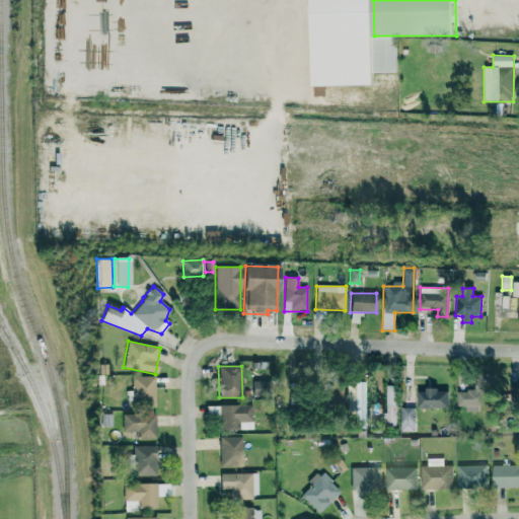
[(154,377),(132,377),(133,404),(155,404),(154,377)]
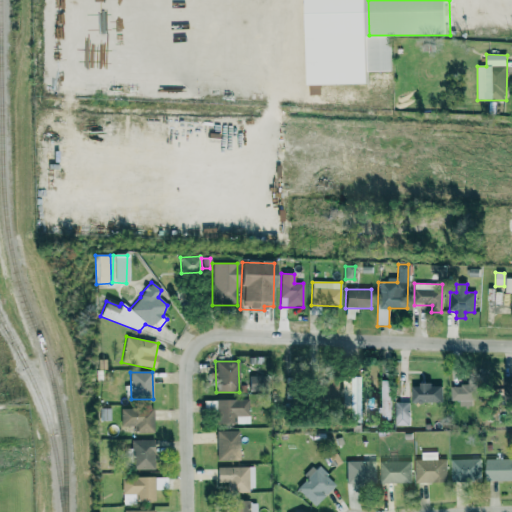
[(360,421),(359,376),(349,376),(350,422),(360,421)]
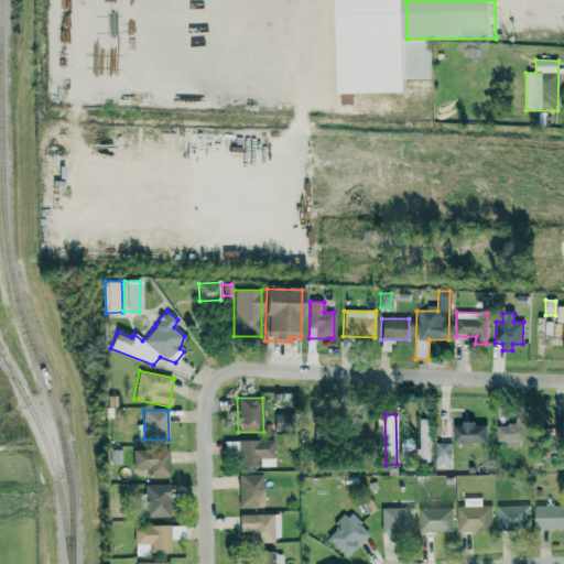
[(431,419),(421,419),(420,462),(430,462),(431,419)]
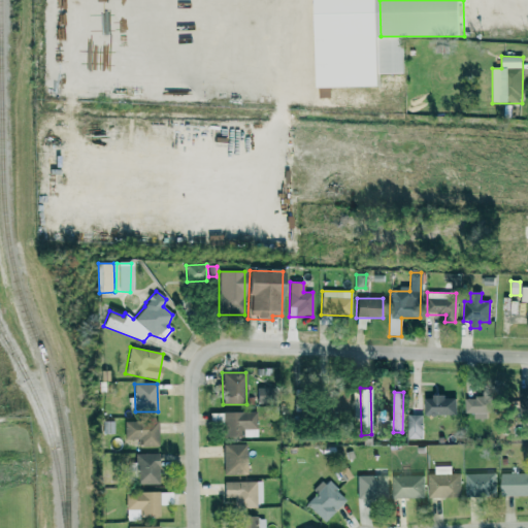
[(425,396),(424,414),(455,415),(456,396),(425,396)]
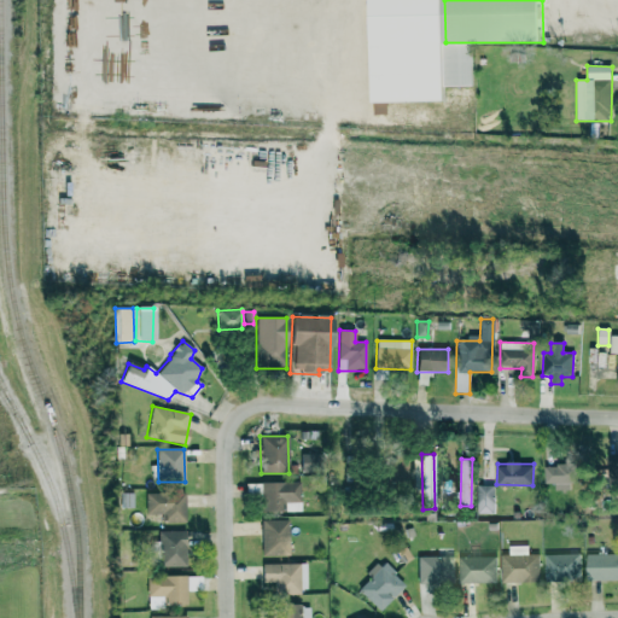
[(569,464),(544,465),(544,483),(554,483),(554,490),(569,490),(569,464)]
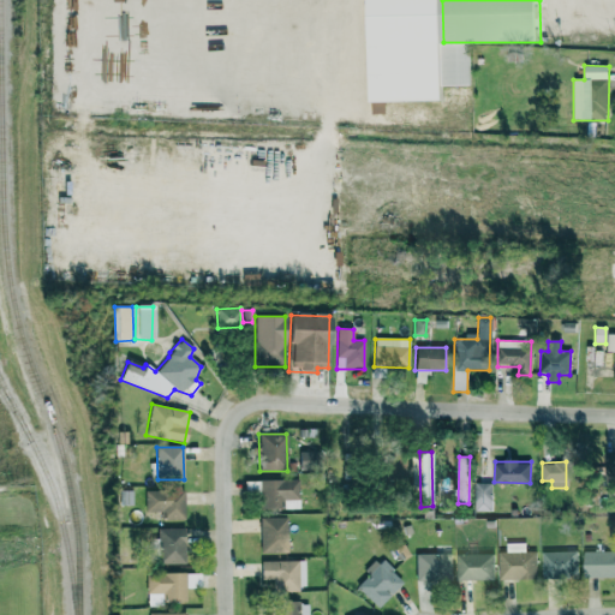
[(298,479),(258,479),(260,509),(299,508),(298,479)]
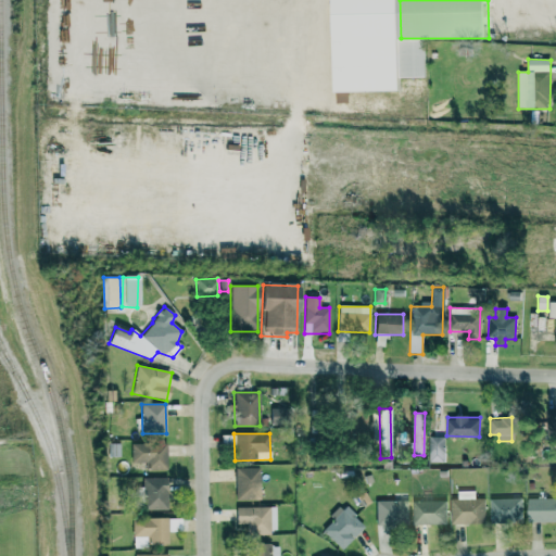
[(444,462),(444,437),(430,436),(429,460),(444,462)]
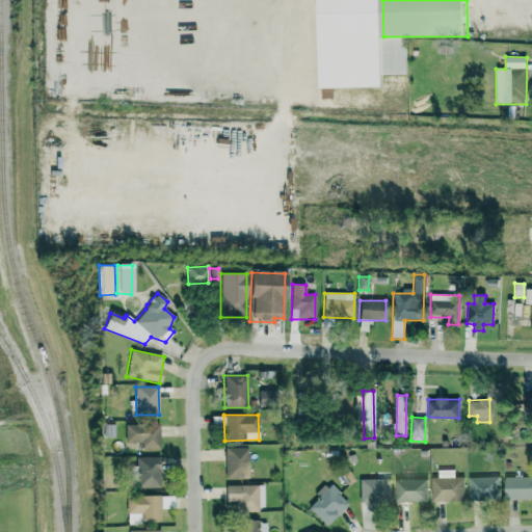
[(159,424),(125,424),(125,443),(141,443),(141,449),(159,450),(159,424)]
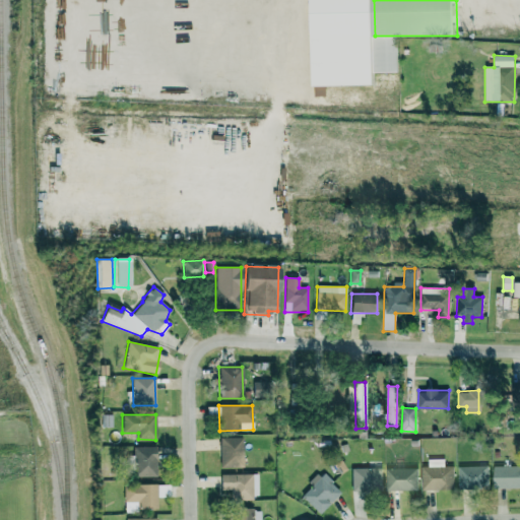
[(219,438),(220,466),(242,465),(241,437),(219,438)]
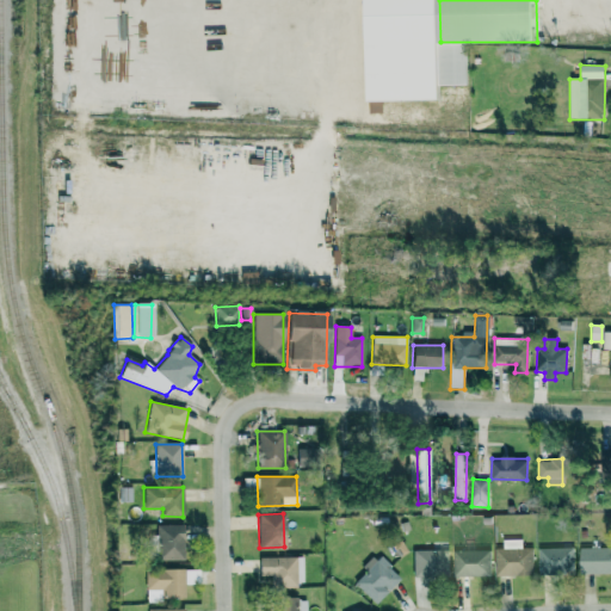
[(183,524),(156,525),(158,560),(184,560),(183,524)]
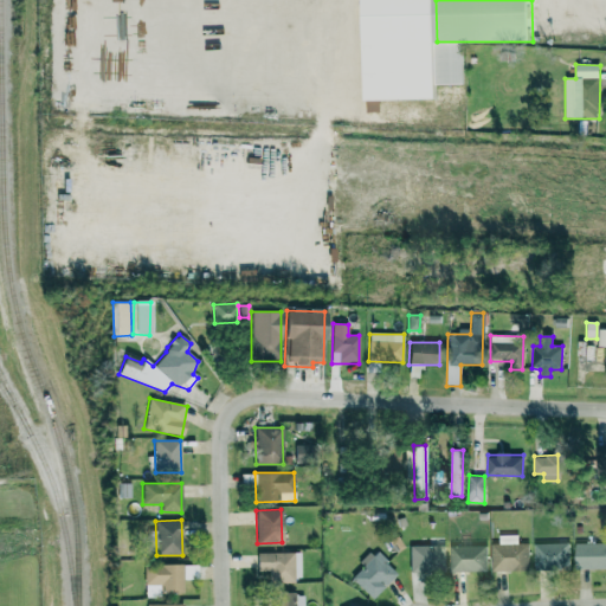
[(491,571),(528,571),(528,542),(517,542),(517,534),(498,534),(498,543),(491,543),(491,571)]
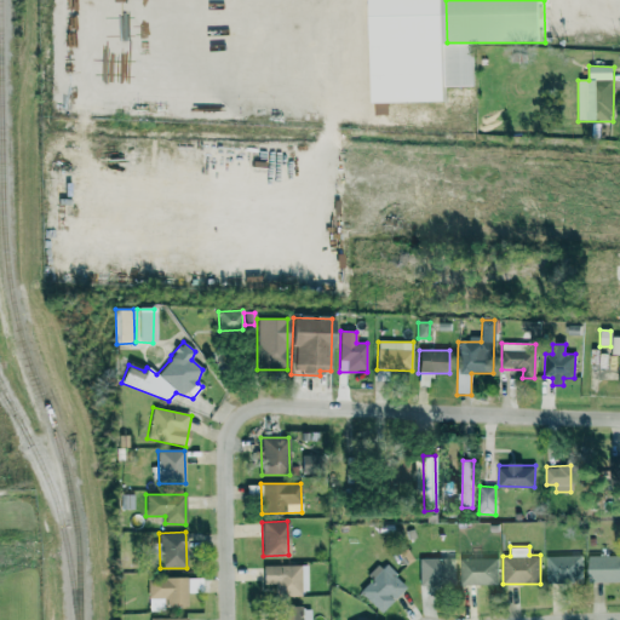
[(546,556),(546,581),(583,580),(581,555),(546,556)]
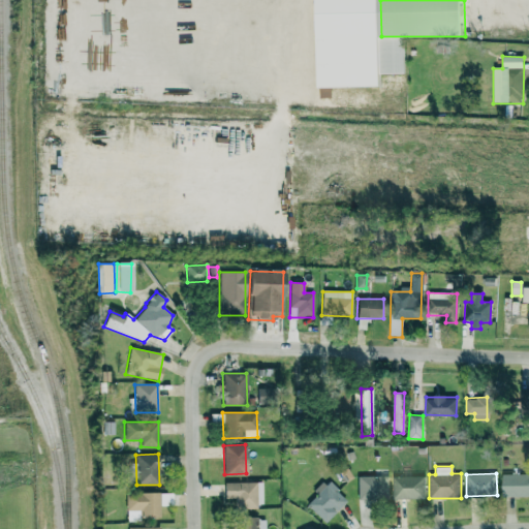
[(528,496),(528,473),(501,474),(501,496),(528,496)]
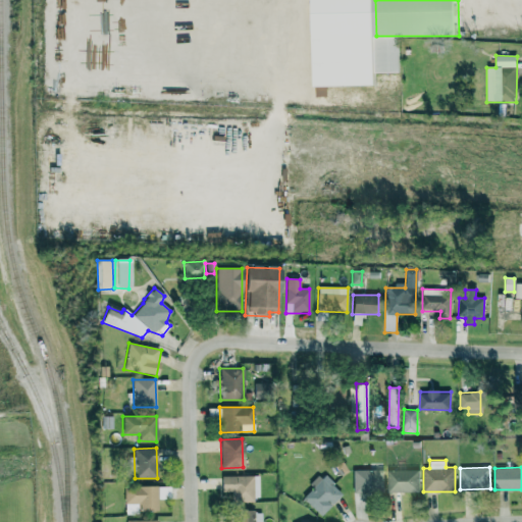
[(383,470),(353,469),(353,492),(383,492),(383,470)]
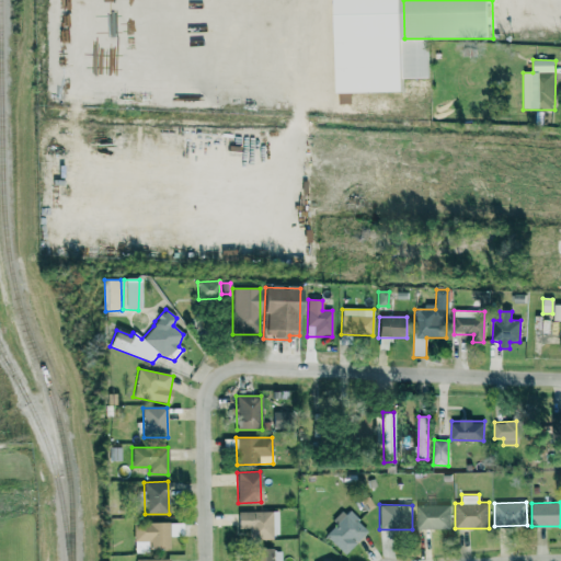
[(449,529),(450,505),(416,504),(416,528),(449,529)]
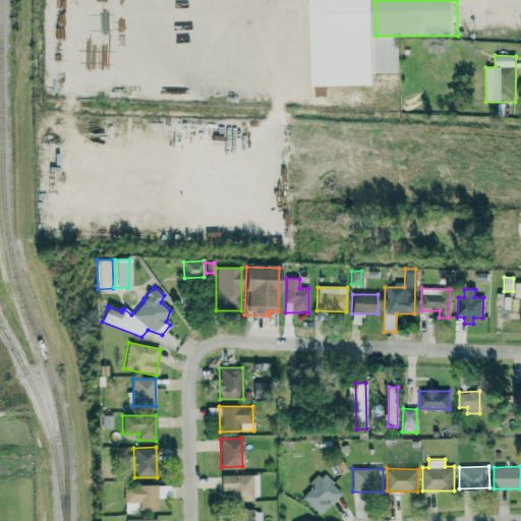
[(342,493),(322,472),(309,484),(311,486),(301,497),(320,515),(342,493)]
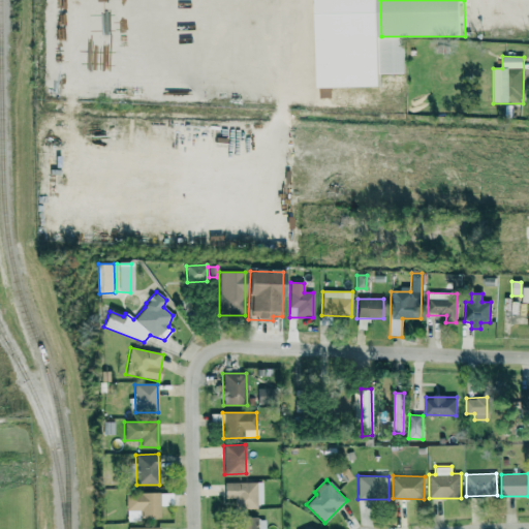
[(256,507),(257,483),(225,481),(224,496),(234,496),(234,506),(256,507)]
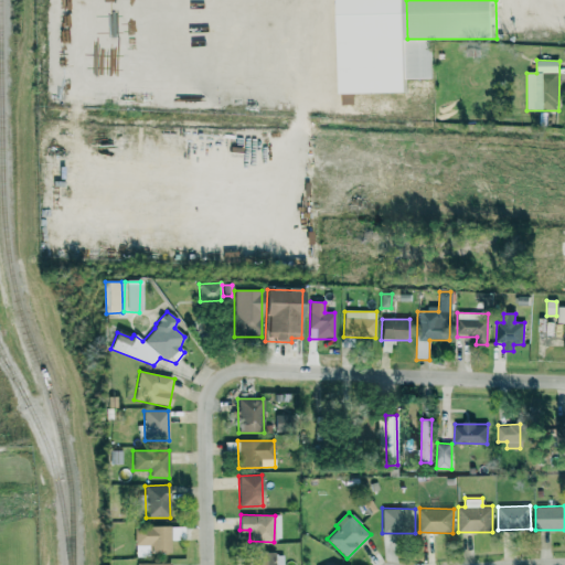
[(171,554),(171,541),(184,540),(184,526),(135,526),(135,554),(171,554)]
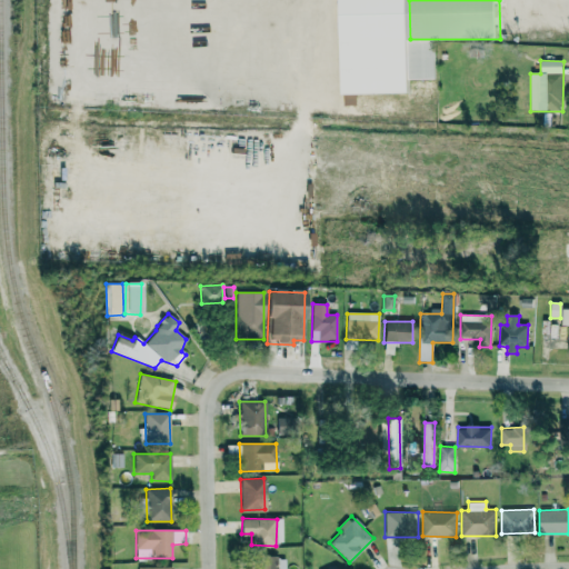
[(285,568),(286,557),(255,557),(253,568),(285,568)]
